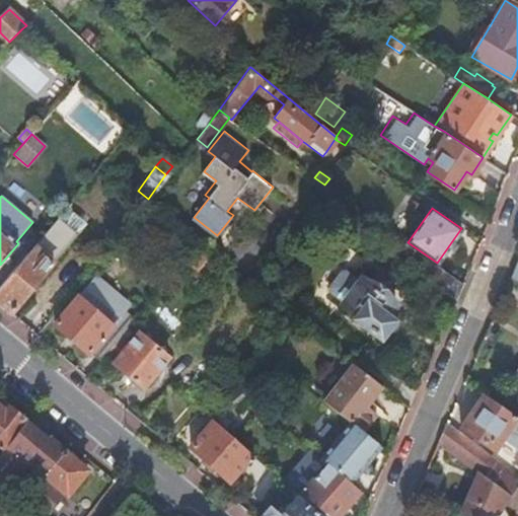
[(64,223),(77,233),(85,224),(72,213),(64,223)]
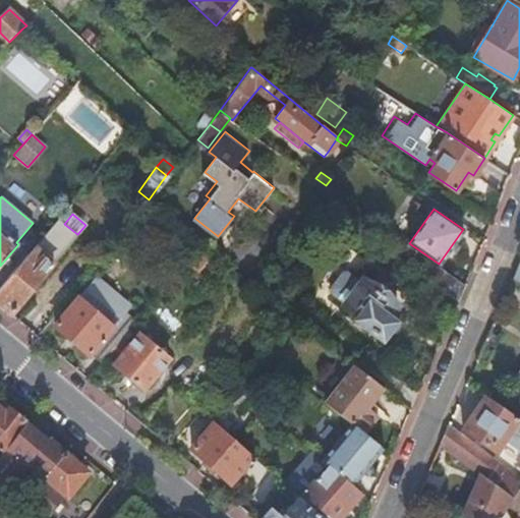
[(64,224),(58,219),(39,242),(0,287),(0,305),(11,314),(78,235),(77,234),(64,224)]
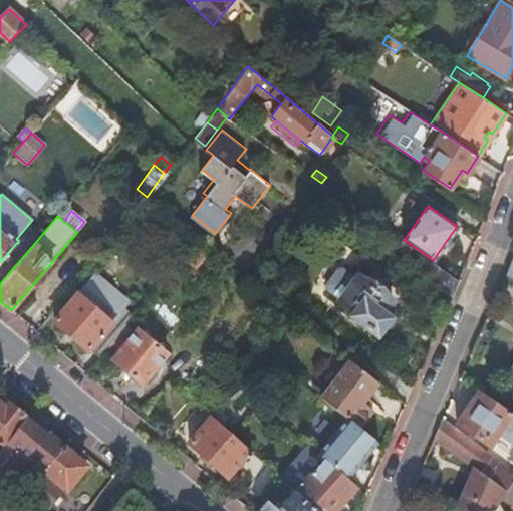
[(0,283),(38,239),(28,230),(18,241),(0,262),(0,283)]
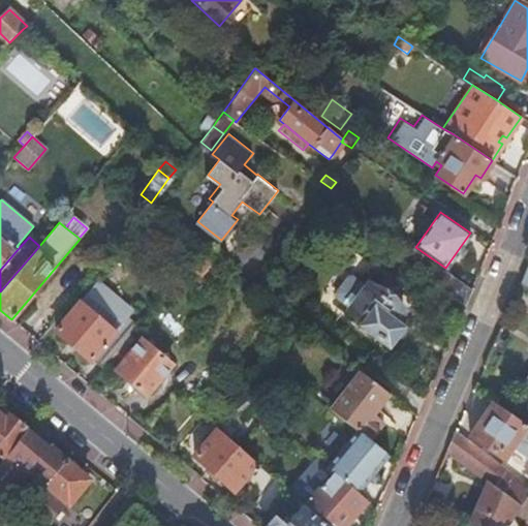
[(464,306),(472,289),(425,255),(414,269),(464,306)]
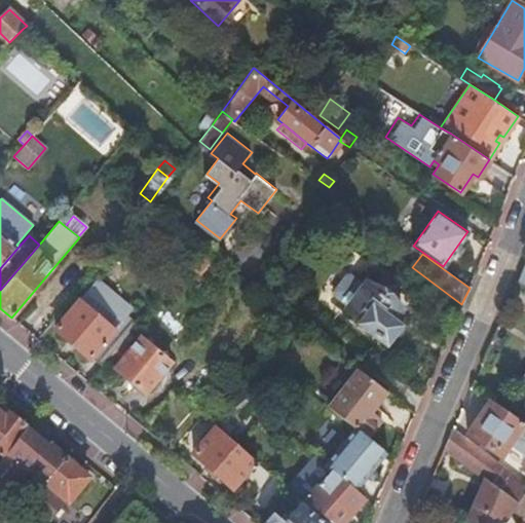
[(147,292),(108,258),(91,277),(94,282),(114,297),(117,293),(122,296),(118,301),(130,311),(147,292)]
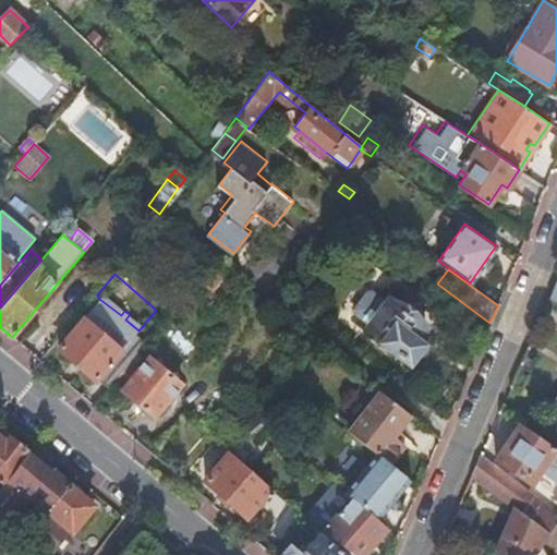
[(387,301),(370,325),(368,326),(385,338),(382,342),(411,364),(425,345),(419,339),(427,327),(410,315),(420,301),(394,281),(383,298),(387,301)]
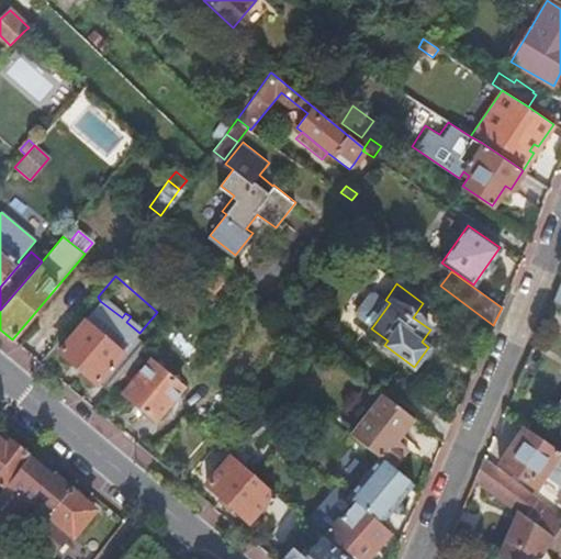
[(358,316),(372,327),(390,303),(385,300),(376,292),(369,292),(356,311),(357,315),(358,316)]
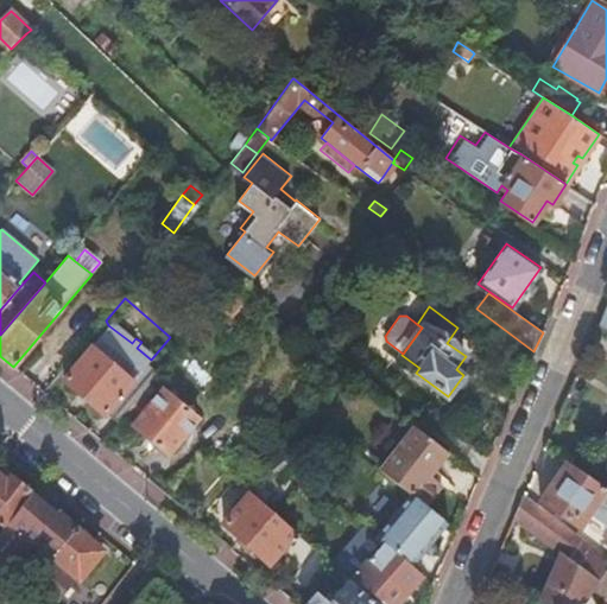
[(145,367),(151,360),(137,348),(141,342),(136,338),(132,343),(108,325),(63,379),(105,415),(107,413),(117,421),(124,414),(141,392),(156,375),(145,367)]
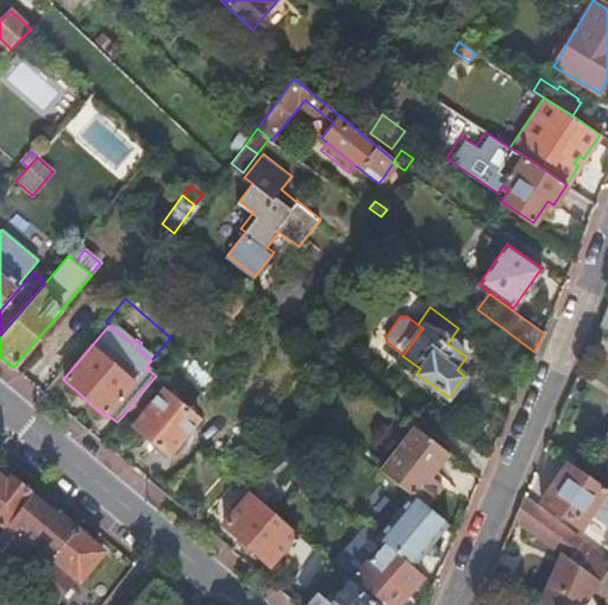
[(152,401),(135,422),(133,424),(149,438),(155,443),(168,454),(199,418),(162,389),(152,401)]
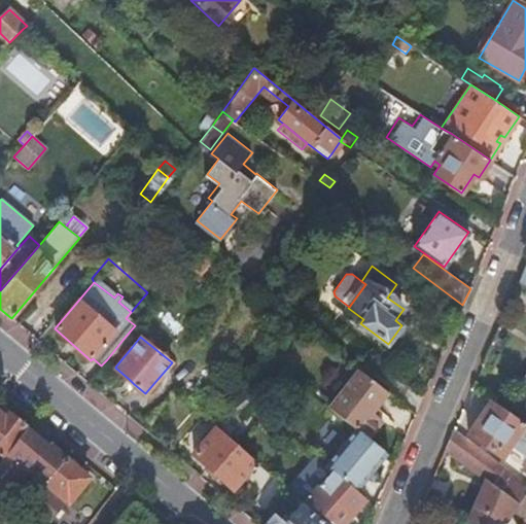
[(123,340),(107,359),(116,365),(132,347),(123,340)]
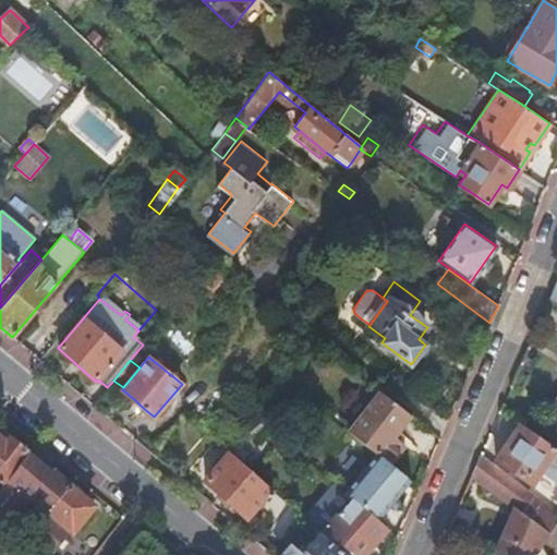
[(348,431),(376,454),(389,463),(406,444),(395,435),(412,414),(380,389),(348,431)]
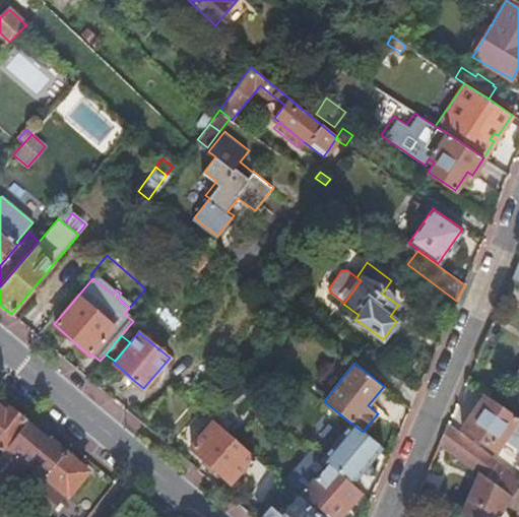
[(518,417),(485,395),(463,428),(496,451),(504,440),(518,450),(518,417)]
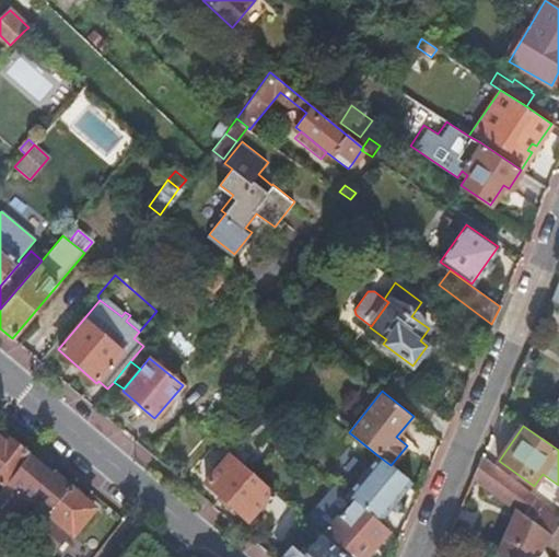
[(9,437),(6,441),(0,437),(0,479),(2,482),(26,452),(9,437)]
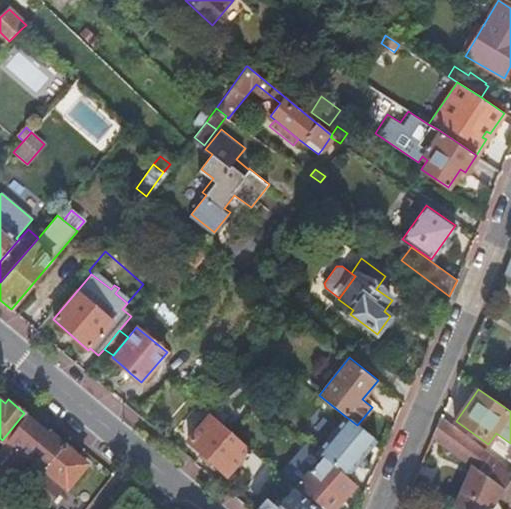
[(48,433),(25,414),(7,438),(0,446),(0,471),(2,473),(7,467),(20,467),(29,456),(36,462),(43,468),(64,444),(49,431),(48,433)]
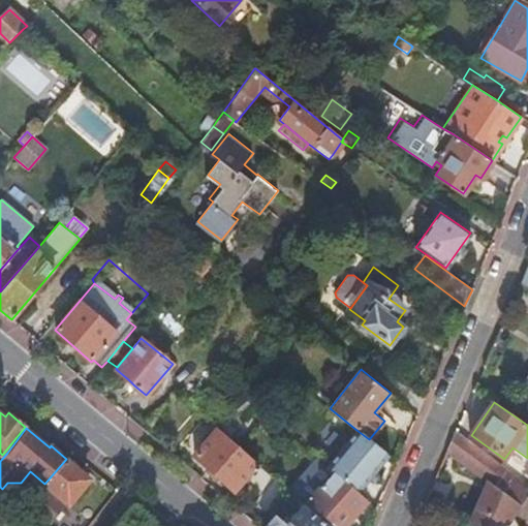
[(273,476),(217,428),(194,453),(237,489),(246,478),(261,492),(252,502),(265,514),(286,488),(274,476),(273,476)]
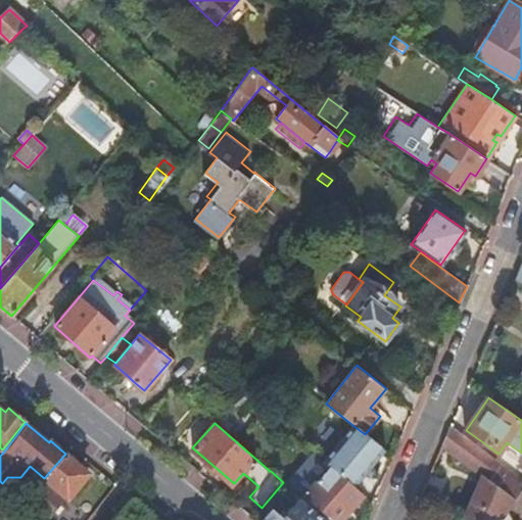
[(352,425),(322,461),(321,462),(352,488),(354,487),(385,452),(365,434),(352,425)]
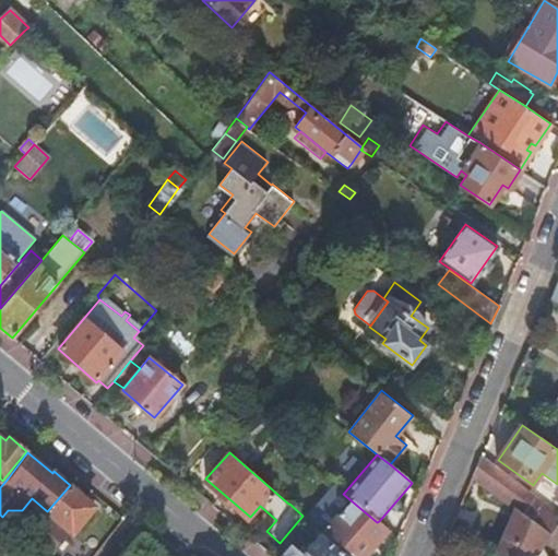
[(544,540),(557,549),(557,510),(530,489),(483,454),(473,476),(514,507),(493,553),(499,555),(522,555),(525,548),(534,553),(544,540)]
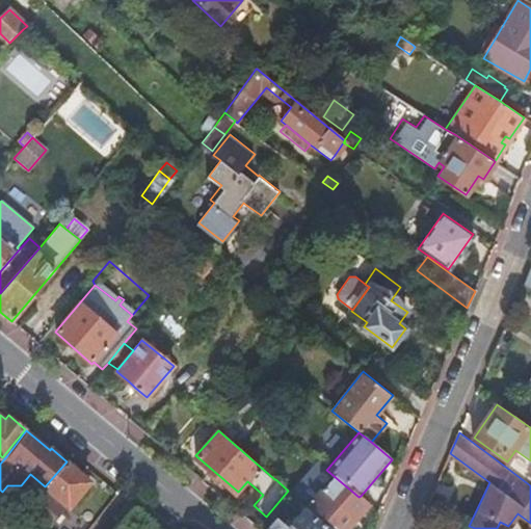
[(507,461),(504,466),(530,485),(530,460),(515,450),(507,461)]
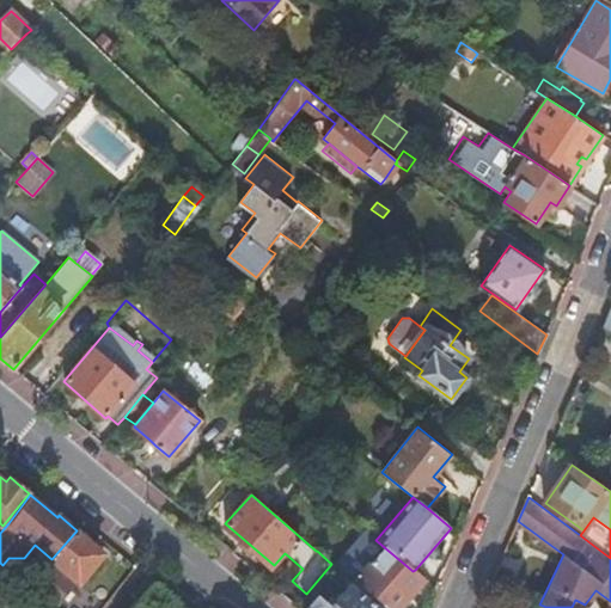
[(413,571),(376,540),(377,539),(366,529),(337,563),(390,607),(398,607),(425,577),(415,570),(413,571)]
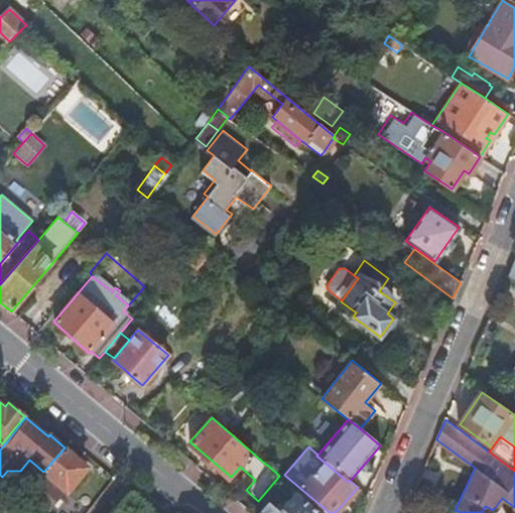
[(87,467),(65,447),(43,472),(24,495),(43,510),(62,487),(67,491),(87,467)]
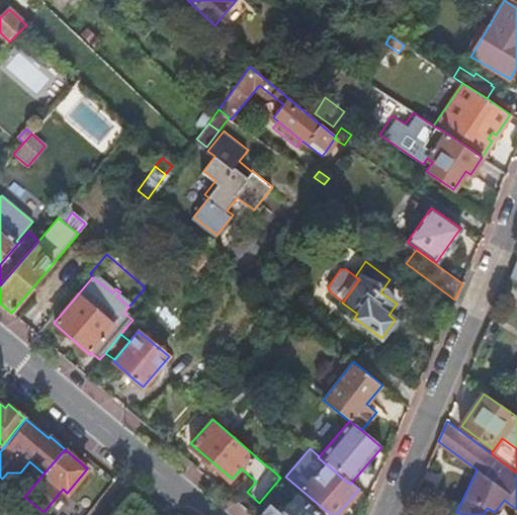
[(321,514),(296,493),(279,514),(268,505),(259,514),(321,514)]
